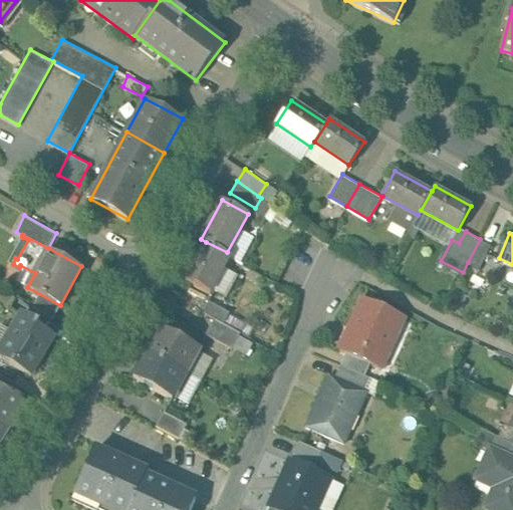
[(490,244),(480,239),(468,262),(479,267),(490,244)]
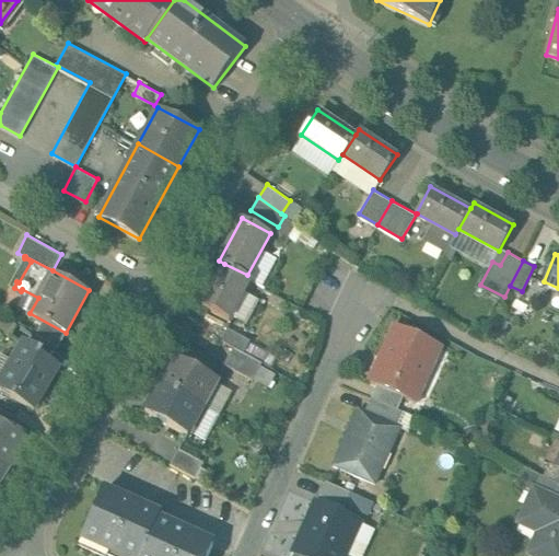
[(224,264),(202,303),(229,317),(251,277),(247,275),(224,264)]
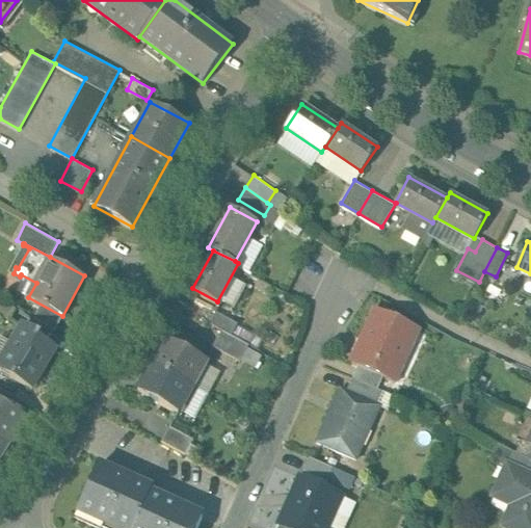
[(17,307),(0,296),(0,311),(9,317),(17,307)]
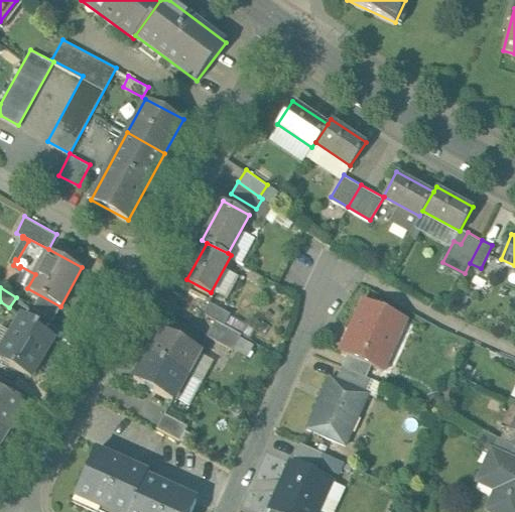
[(402,314),(365,297),(342,350),(347,352),(372,363),(379,366),(402,314)]
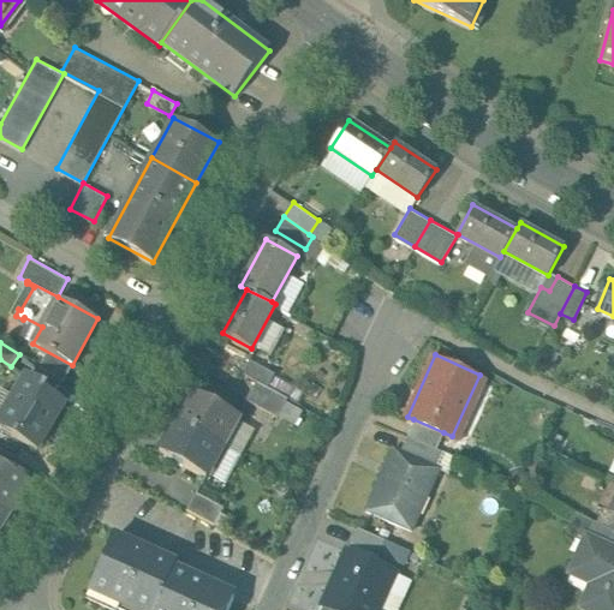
[(275,371),(250,357),(243,371),(256,378),(267,384),(275,371)]
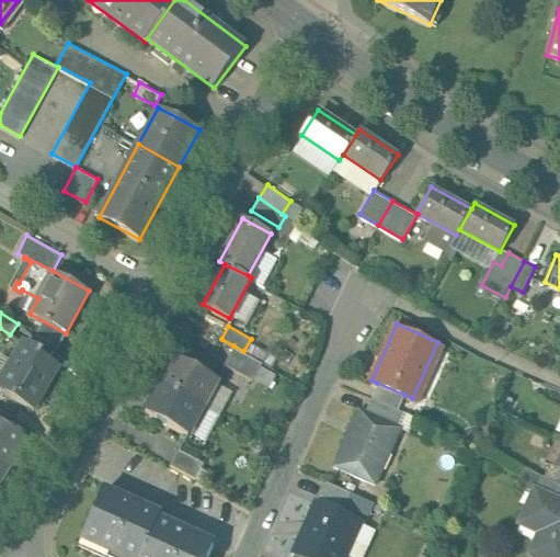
[(43,352),(24,341),(0,382),(0,387),(34,408),(58,367),(41,356),(43,352)]
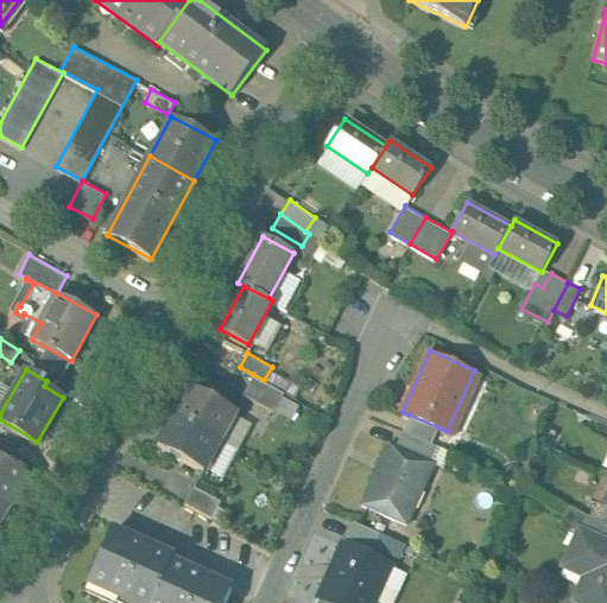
[(264,380),(253,374),(244,393),(274,410),(285,392),(264,380)]
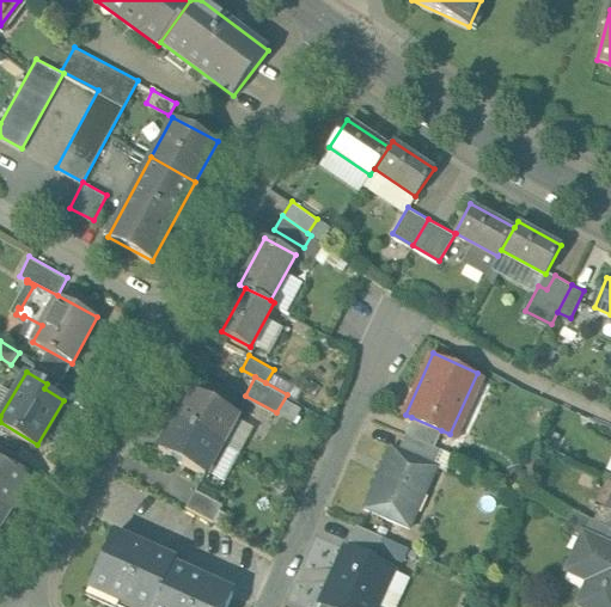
[(237,414),(191,388),(175,417),(221,442),(237,414)]
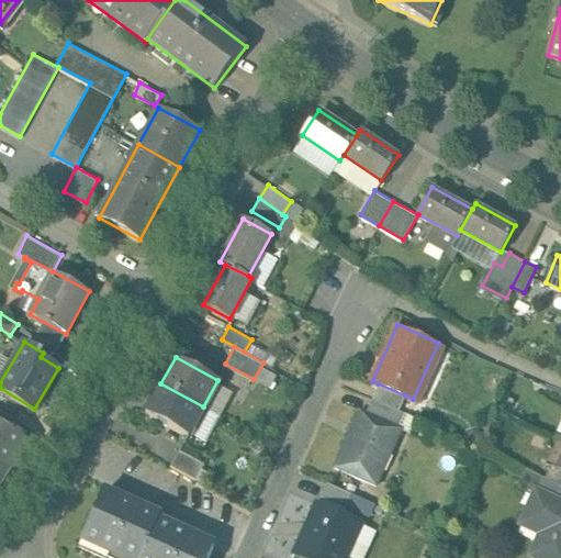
[(203,406),(160,383),(146,411),(189,434),(203,406)]
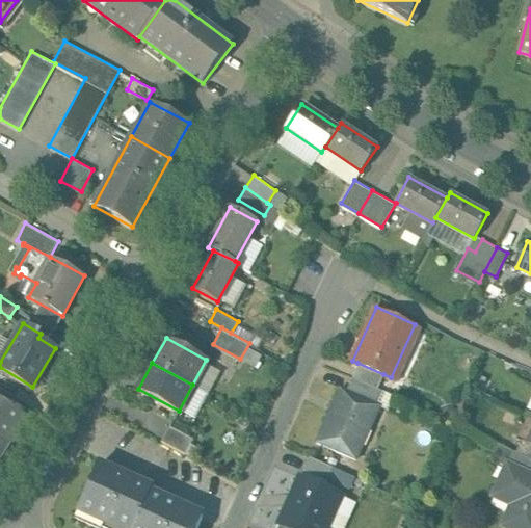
[(383,374),(357,363),(352,376),(377,388),(383,374)]
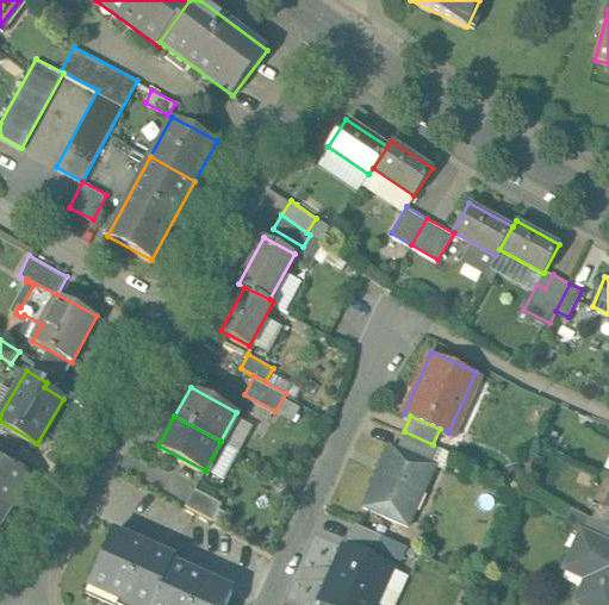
[(433,444),(404,431),(397,447),(433,462),(439,447),(433,444)]
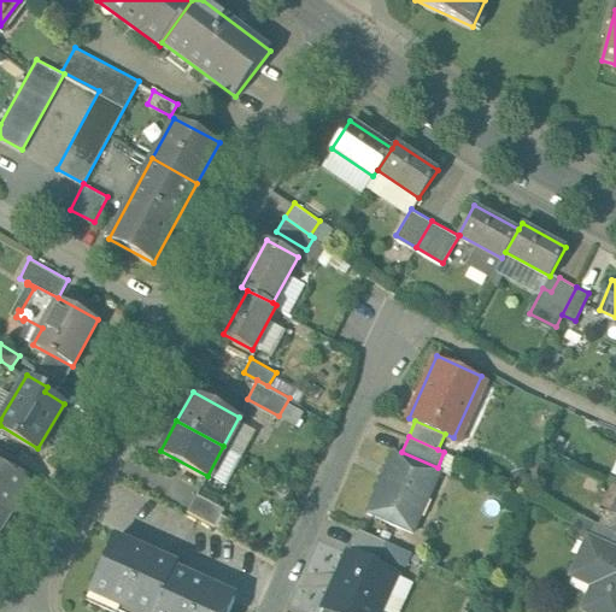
[(13,455),(0,447),(0,464),(6,468),(13,455)]
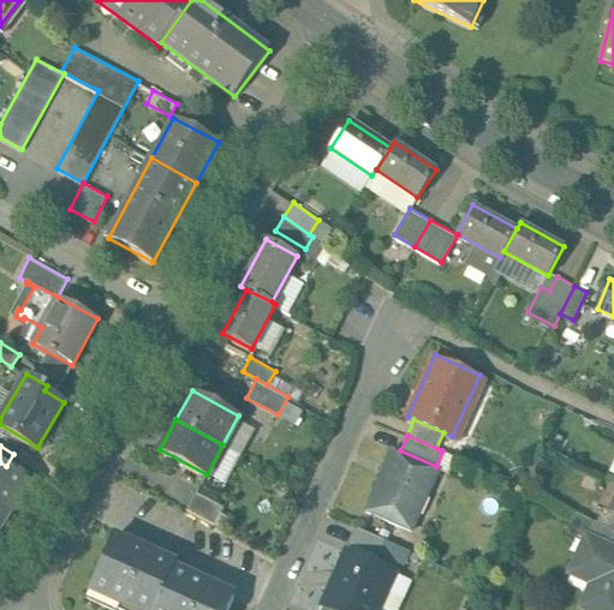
[(400,450),(393,447),(367,508),(412,527),(439,467),(436,466),(400,450)]
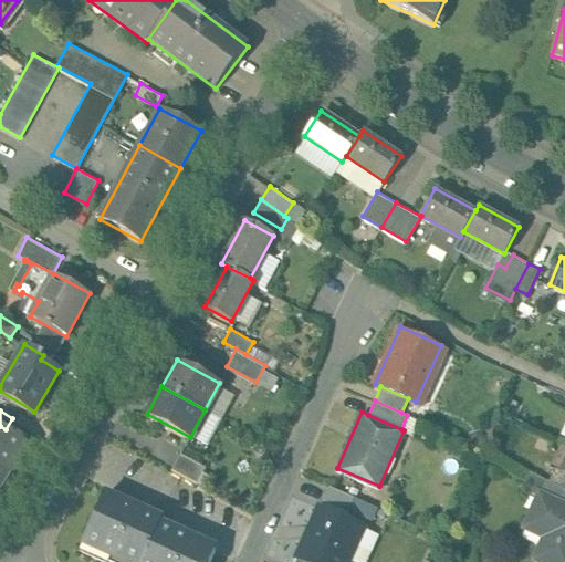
[(6,429),(0,426),(0,464),(10,470),(11,471),(29,444),(6,429)]
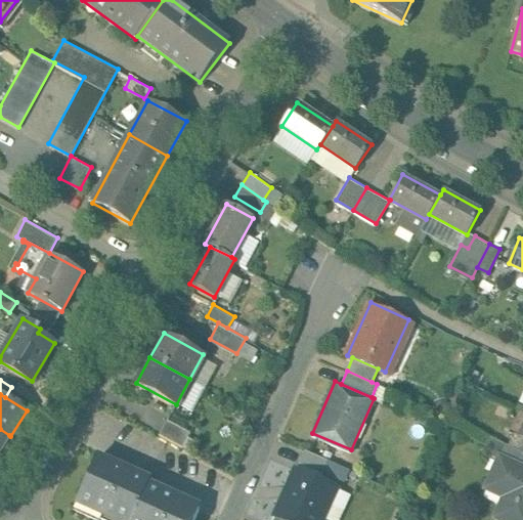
[(190,431),(167,418),(160,432),(182,445),(190,431)]
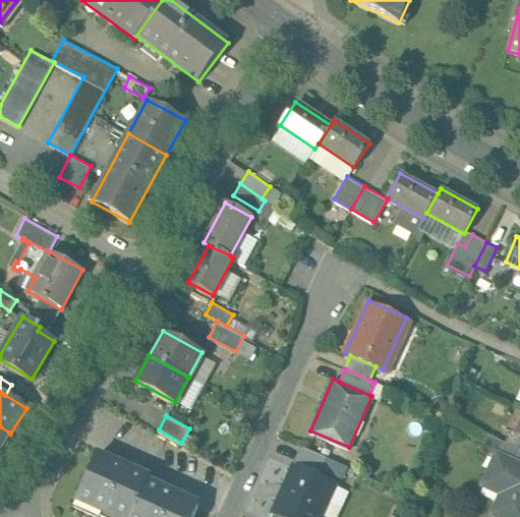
[(9,433),(0,426),(0,447),(9,433)]
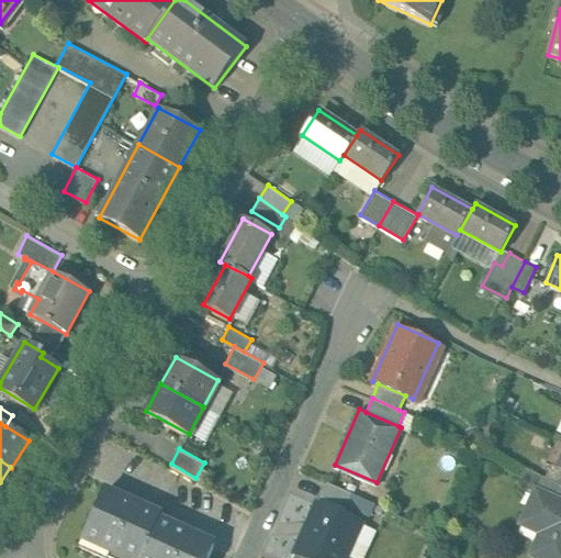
[(558,466),(551,462),(545,476),(560,482),(560,468),(557,466),(558,466)]
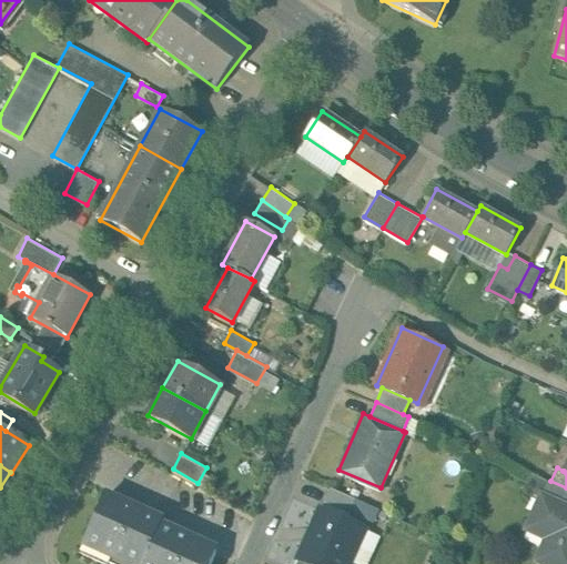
[(566,487),(550,481),(547,479),(542,493),(566,504),(566,487)]
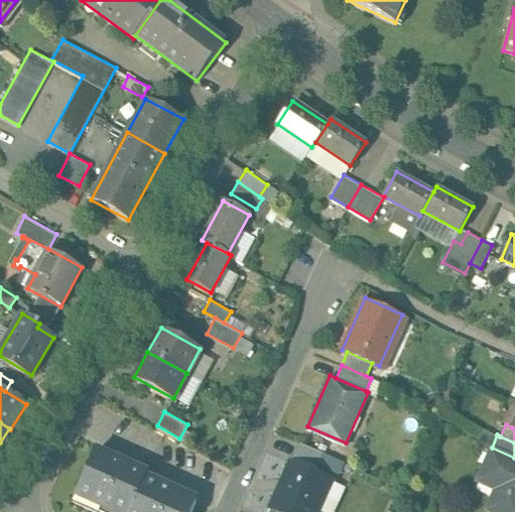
[(324,452),(300,440),(294,454),(317,464),(324,452)]
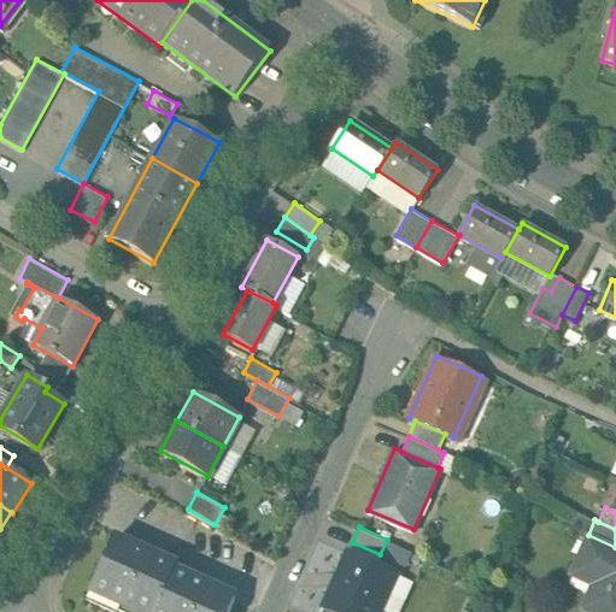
[(615,547),(588,535),(572,572),(593,582),(582,606),(594,611),(615,611),(615,547)]
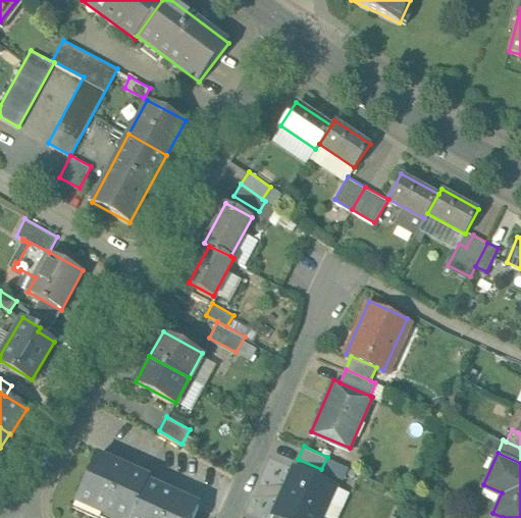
[(117,517),(129,517),(147,481),(149,478),(96,454),(75,499),(117,517)]
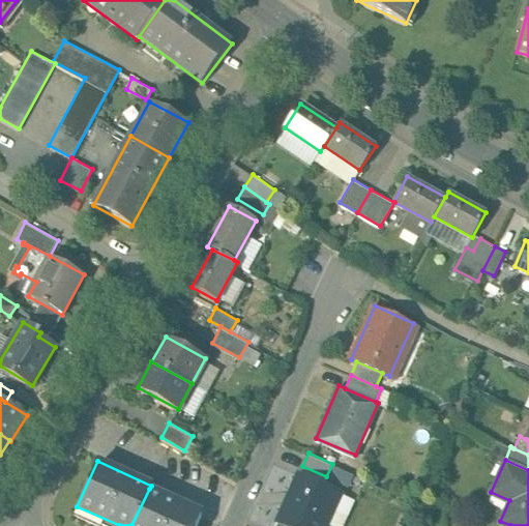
[(324,525),(341,490),(300,472),(278,520),(290,525),(324,525)]
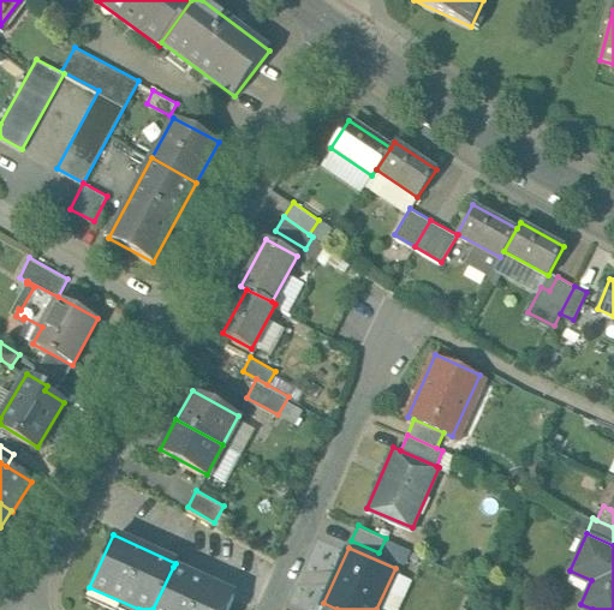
[(173,567),(153,609),(226,609),(234,594),(173,567)]
